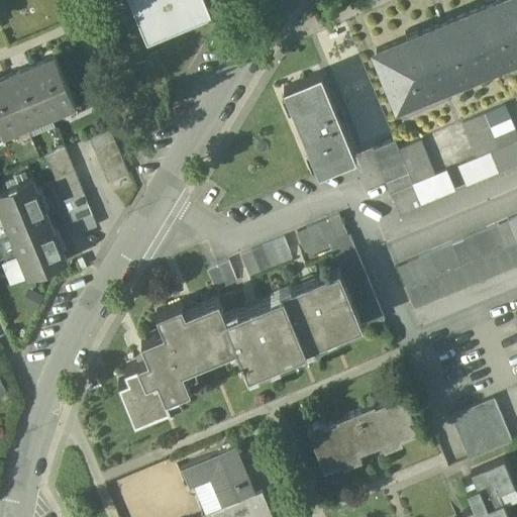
[(133,0),(145,29),(209,3),(207,0),(133,0)]
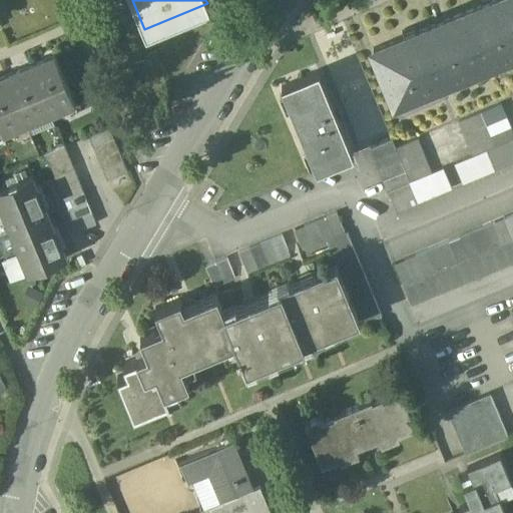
[(512,4),(511,0),(492,0),(463,12),(485,63),(512,52),(512,4)]
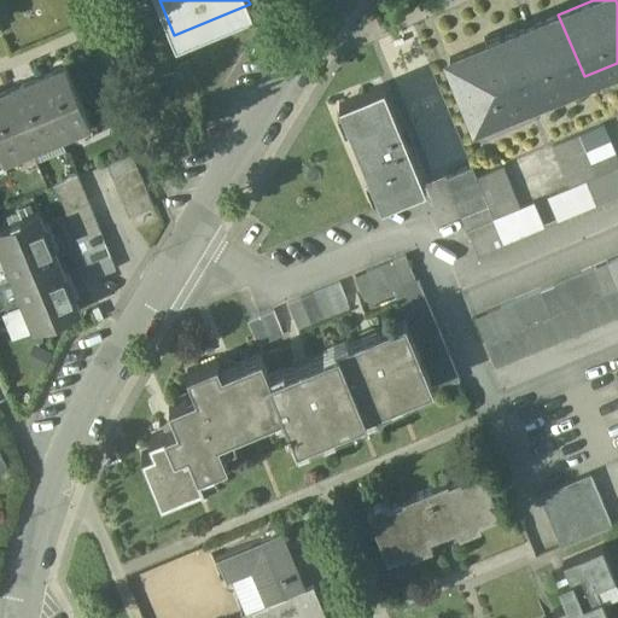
[(558,15),(497,40),(522,101),(584,76),(558,15)]
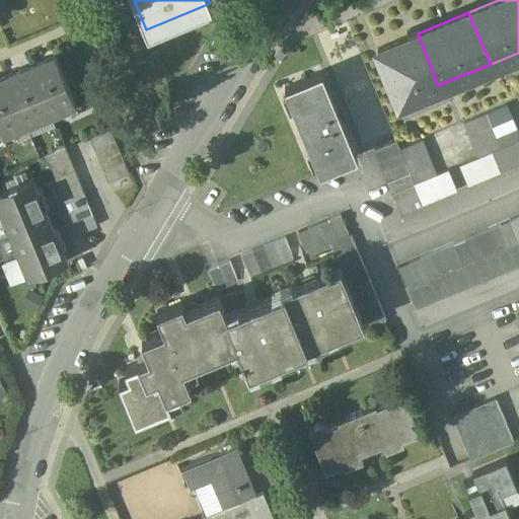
[(438,85),(418,33),(378,49),(400,101),(438,85)]
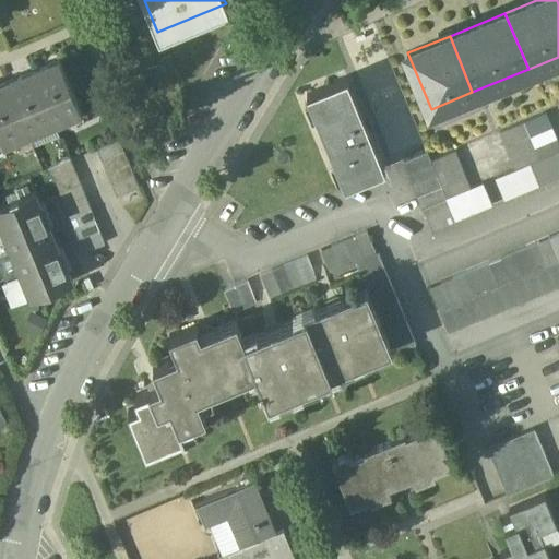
[(81,111),(60,61),(34,72),(55,122),(81,111)]
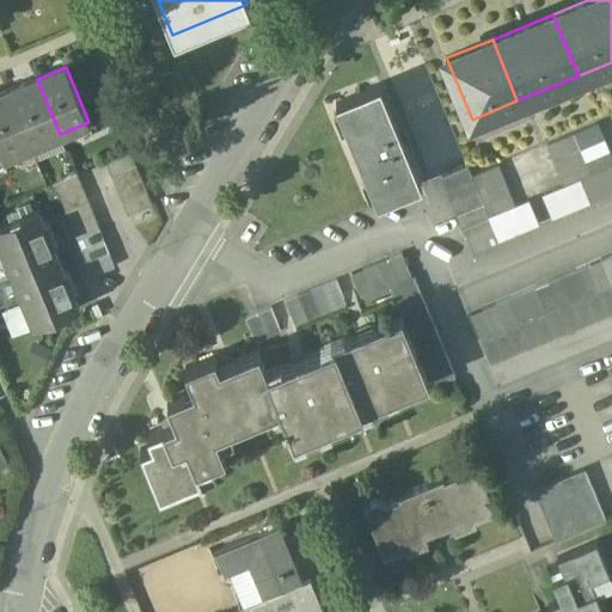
[(37,79),(8,91),(31,146),(60,134),(37,79)]
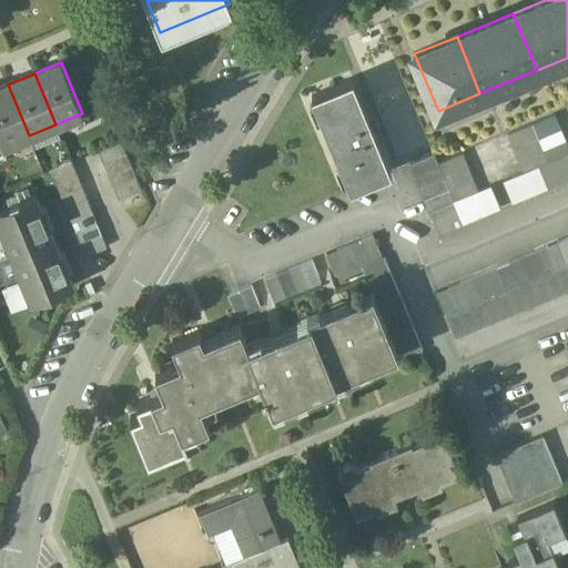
[(353,80),(313,97),(351,189),(392,172),(353,80)]
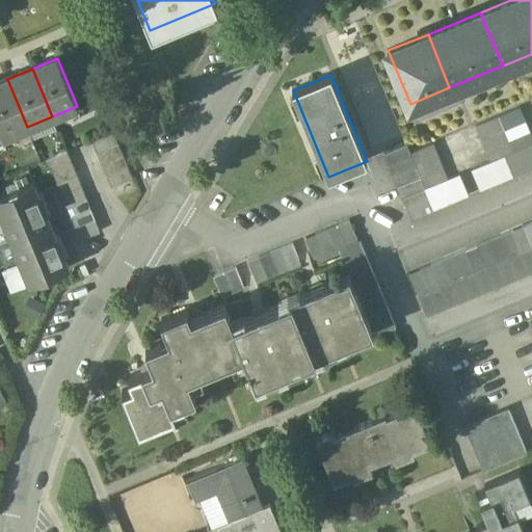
[(27,127),(7,79),(0,82),(0,132),(2,136),(2,137),(27,127)]
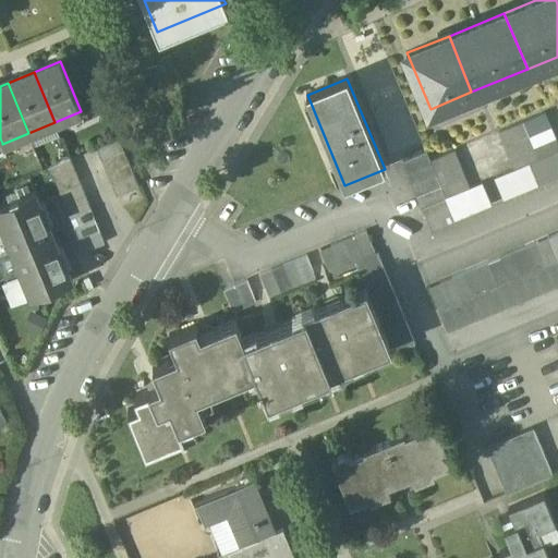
[(557,143),(545,112),(523,122),(538,159),(543,158),(555,153),(557,150),(557,143)]
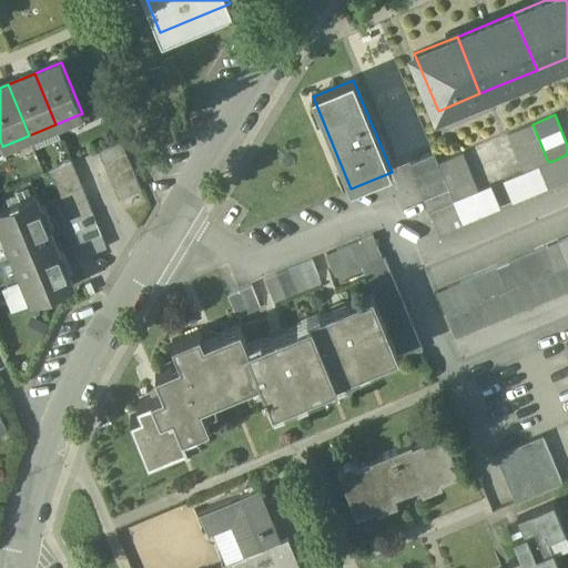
[(533,124),(508,134),(524,172),(528,171),(540,165),(548,162),(533,124)]
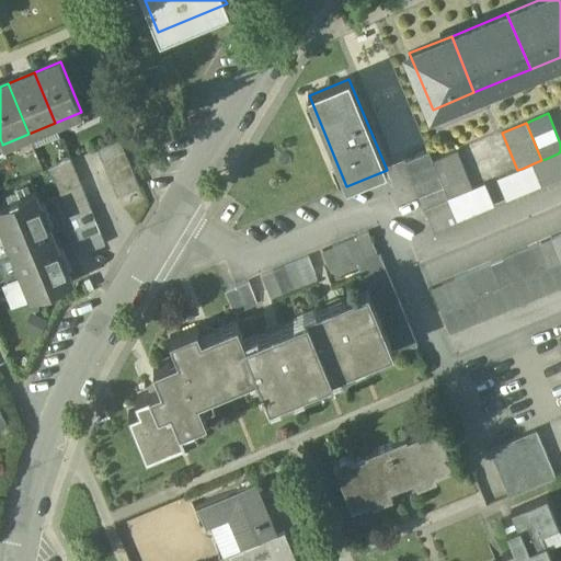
[(119,138),(96,148),(102,160),(124,151),(119,138)]
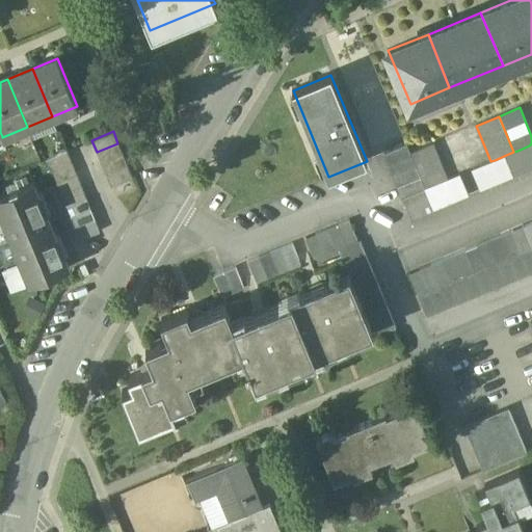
[(117,143),(97,152),(102,163),(123,155),(117,143)]
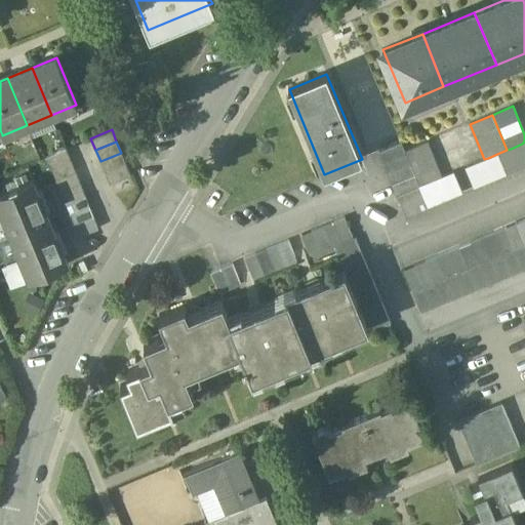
[(429,142),(405,152),(406,154),(411,164),(415,175),(419,187),(431,182),(443,176),(429,142)]
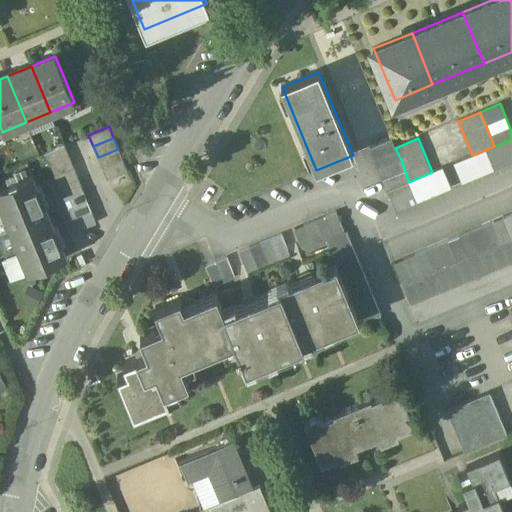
[(392,139),(370,148),(374,159),(396,150),(395,148),(392,139)]
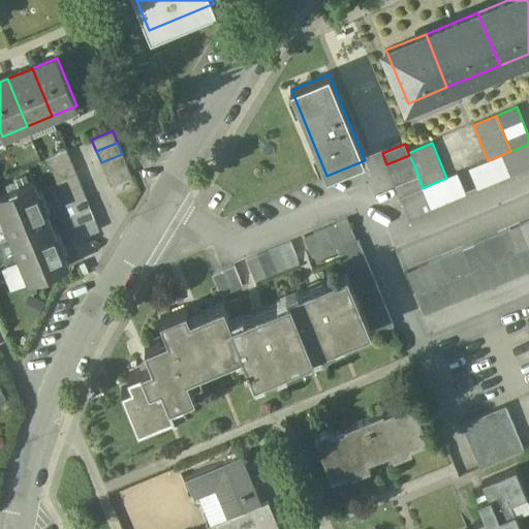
[(528,152),(526,145),(515,150),(523,170),(528,167),(528,152)]
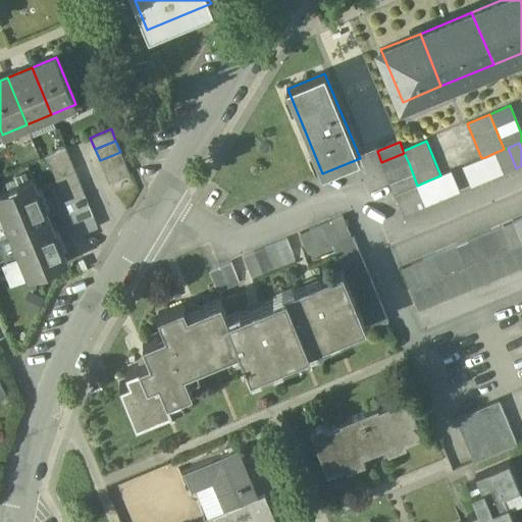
[(65,148),(45,157),(49,168),(70,159),(65,148)]
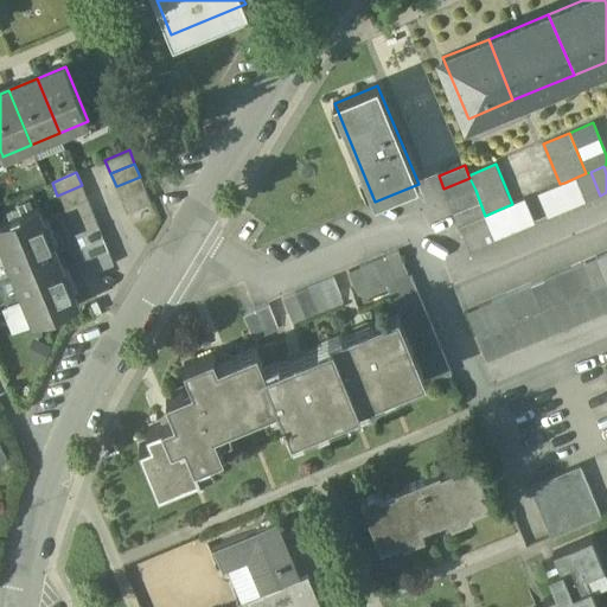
[(600,196),(590,172),(586,173),(577,177),(587,202),(600,196)]
